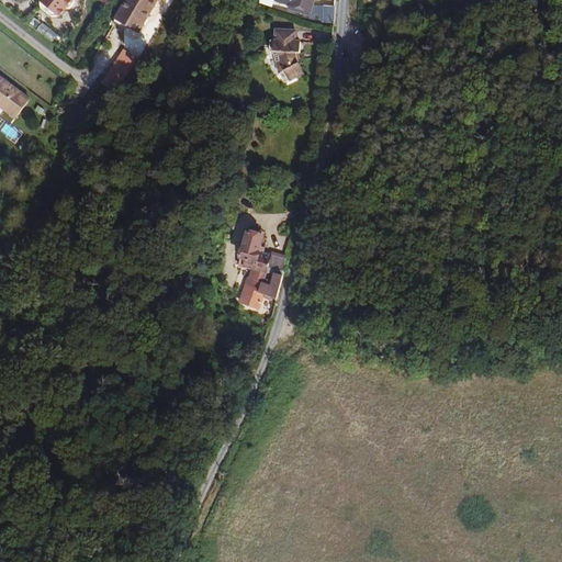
[(40,0),(41,7),(52,15),(59,15),(65,8),(69,8),(75,1),(74,0),(40,0)]
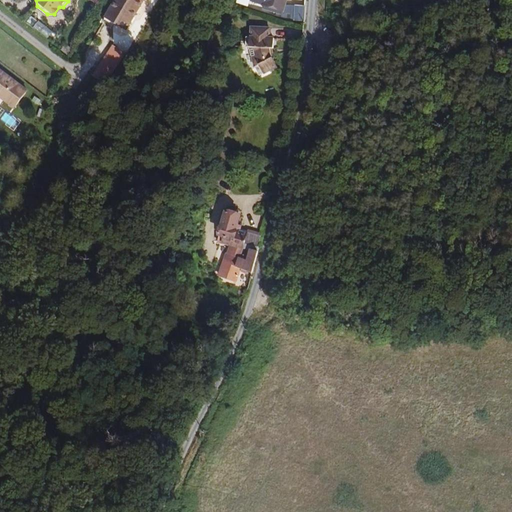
[(142,0),(115,0),(105,18),(115,24),(125,30),(133,15),(131,14),(133,11),(135,13),(142,0)]
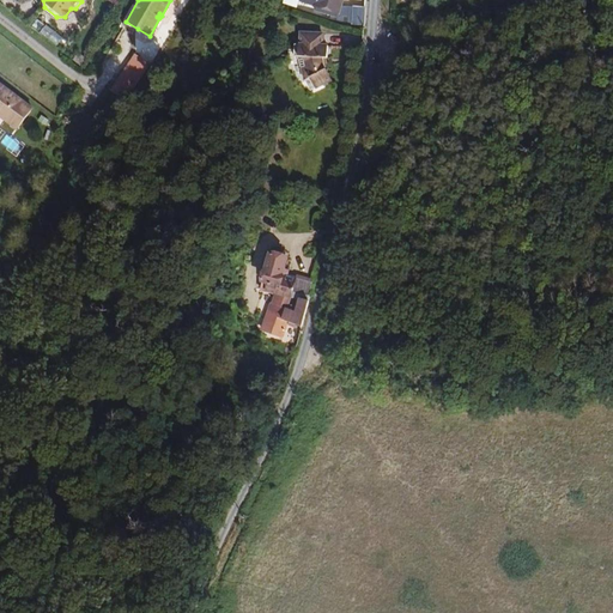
[(301,0),(316,6),(315,10),(337,16),(341,0),(301,0)]
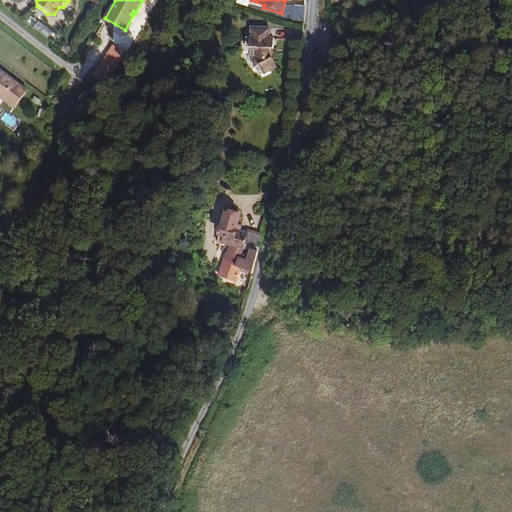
[(303,21),(304,7),(294,6),(294,16),(293,21),(303,21)]
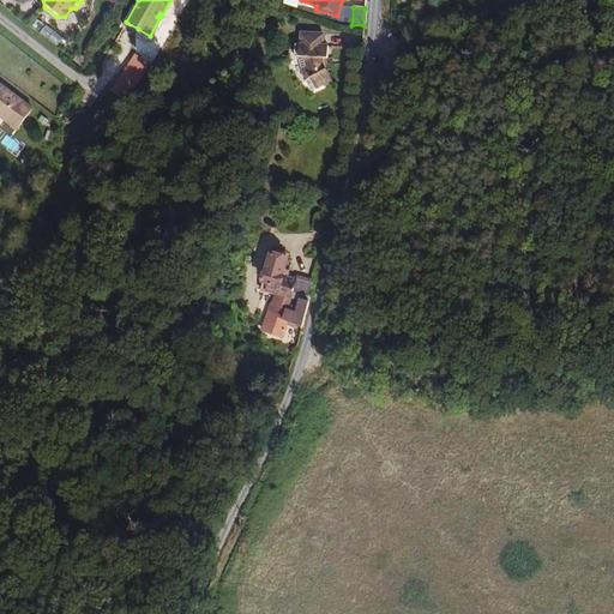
[(138,29),(126,22),(124,25),(136,32),(138,29)]
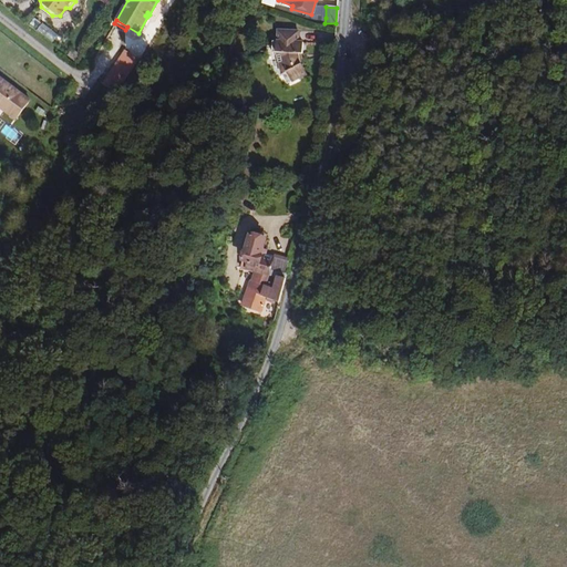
[(299,31),(281,30),(281,41),(279,41),(274,41),(272,52),(278,52),(282,74),(287,71),(292,81),(307,73),(302,63),(301,64),(298,53),(303,53),(303,42),(299,42),(299,31)]
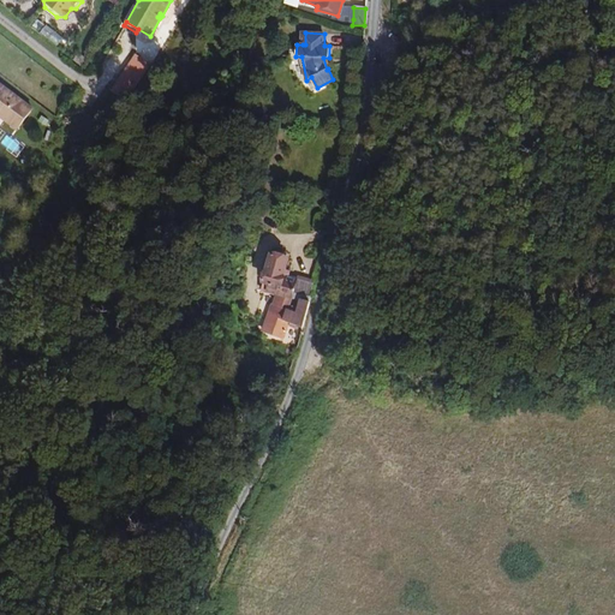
[(149,64),(135,55),(112,91),(126,100),(135,87),(149,65),(149,64)]
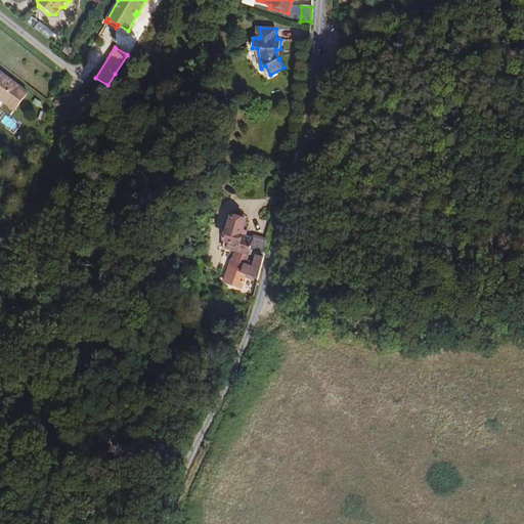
[(131,57),(127,55),(115,74),(119,77),(131,57)]
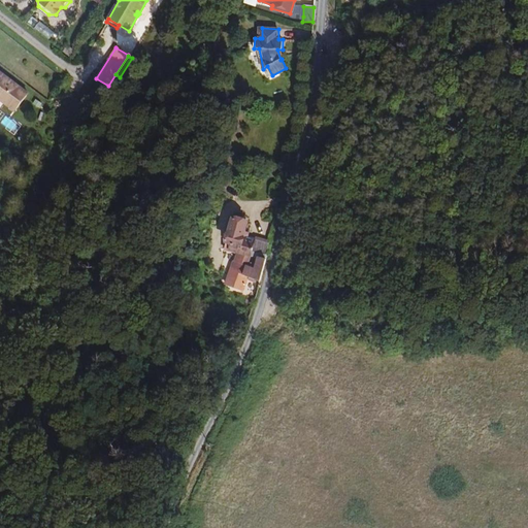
[(267,66),(263,69),(268,77),(272,75),(267,66)]
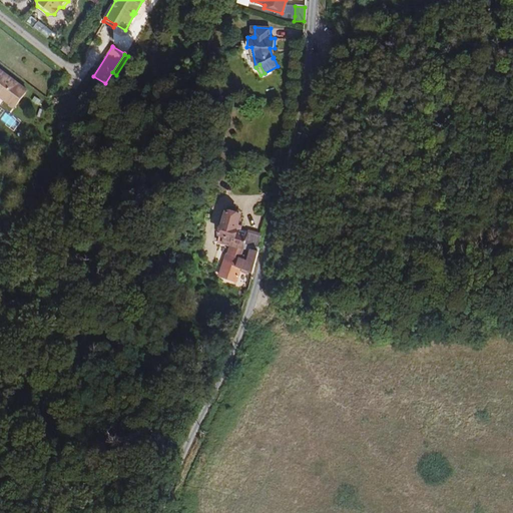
[(0,69),(0,89),(7,95),(4,99),(14,106),(27,89),(0,69)]
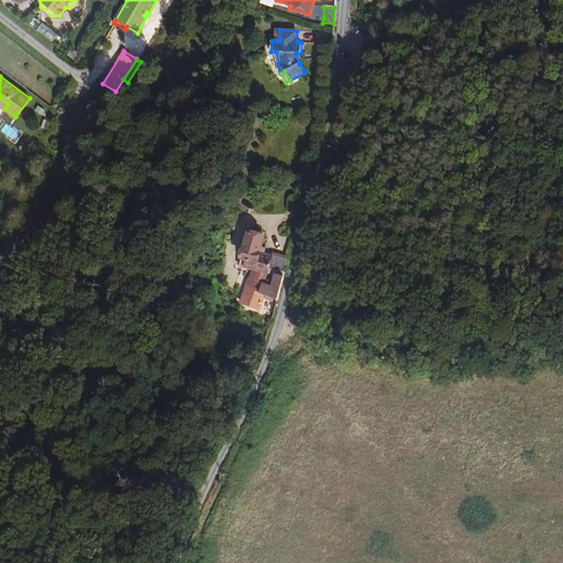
[(224,112),(234,111),(233,102),(223,103),(224,112)]
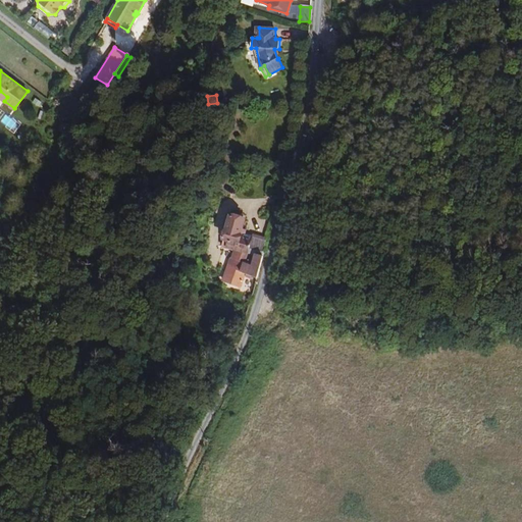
[(237,250),(233,259),(231,258),(223,281),(240,288),(246,274),(257,278),(263,258),(261,257),(266,238),(254,235),(254,237),(246,235),(247,230),(243,229),(245,219),(242,219),(243,216),(237,214),(236,217),(232,216),(225,238),(225,237),(224,239),(225,239),(223,246),(237,250)]
